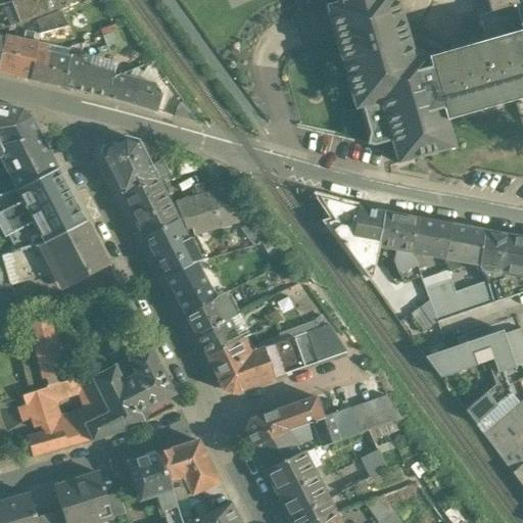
[(16,0),(11,2),(19,24),(78,0),(16,0)]
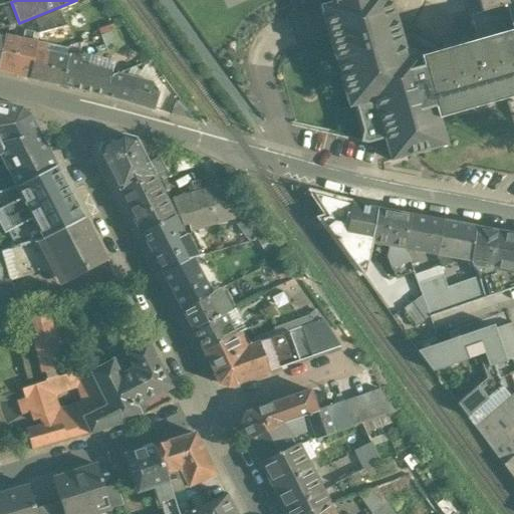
[(421,57),(420,54),(407,58),(394,12),(390,0),(334,0),(336,3),(320,7),(326,27),(349,107),(355,105),(362,131),(359,143),(367,145),(384,140),(391,161),(446,146),(439,119),(513,97),(513,0),(465,0),(470,16),(512,4),(513,11),(513,30),(477,41),(421,57)]
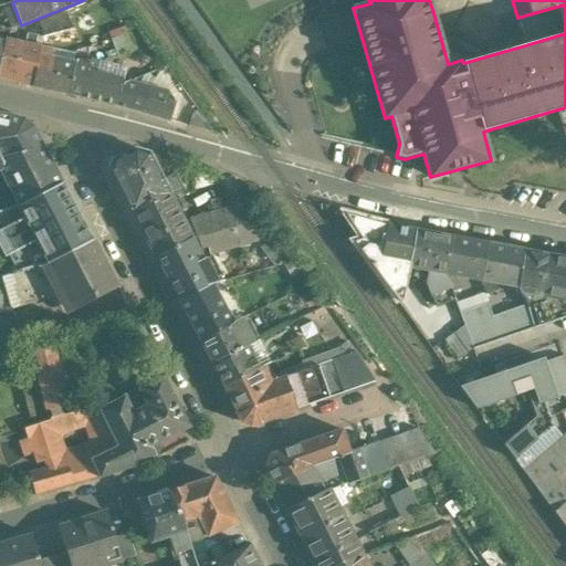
[(565,12),(564,4),(517,18),(525,45),(565,33),(565,12)]
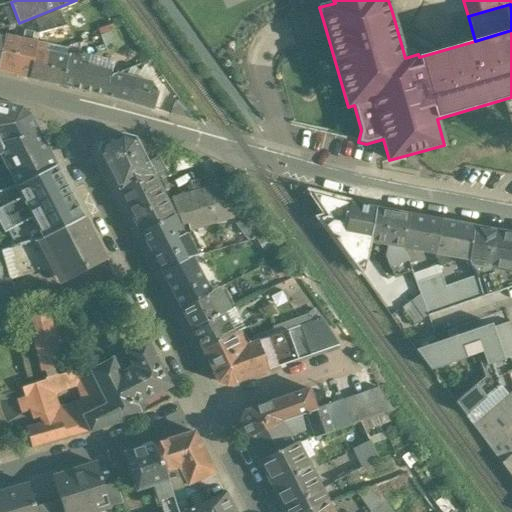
[(60,12),(36,21),(38,34),(66,26),(60,12)]
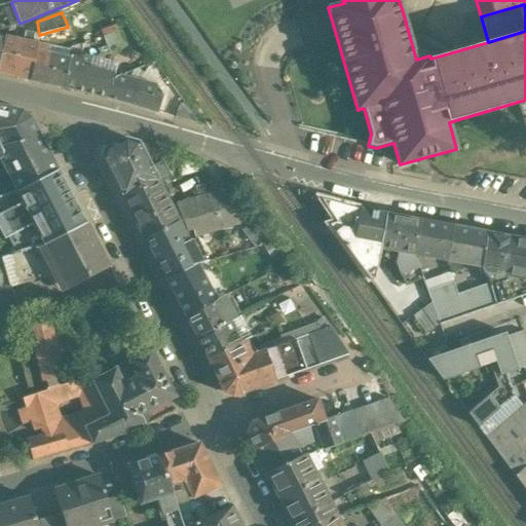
[(23,40),(5,37),(4,40),(0,60),(0,73),(30,80),(38,43),(33,42),(34,34),(25,32),(23,40)]
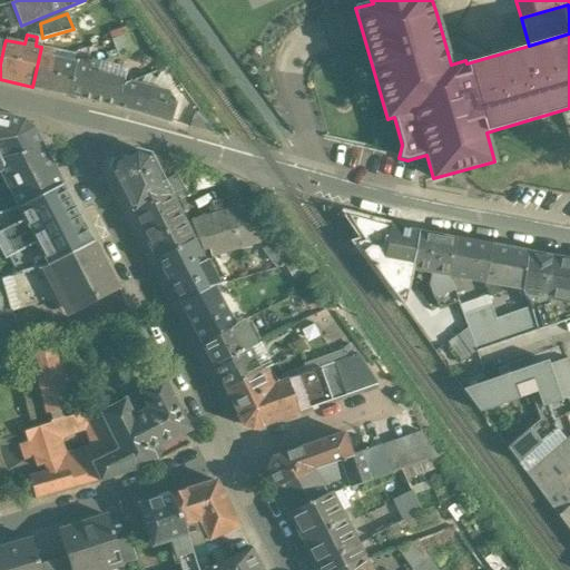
[(124,35),(111,39),(114,46),(126,41),(124,35)]
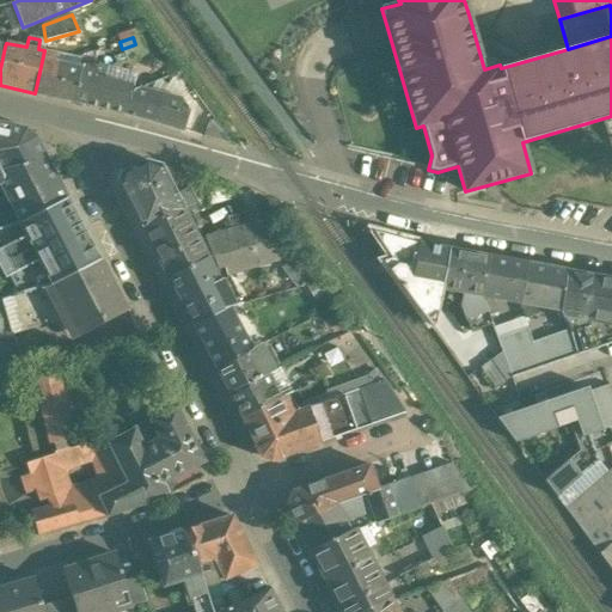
[(80,68),(55,62),(57,54),(44,50),(35,93),(74,103),(81,68),(80,68)]
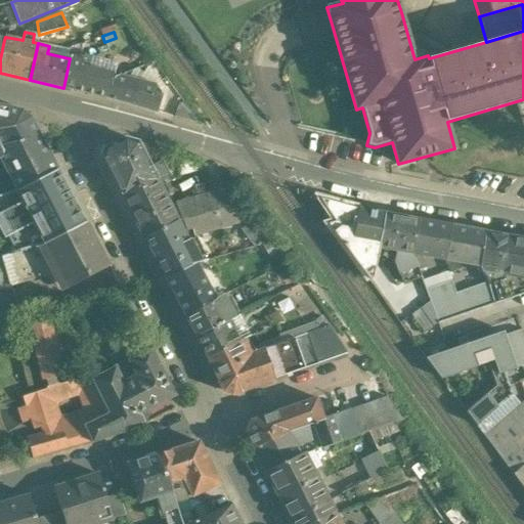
[(115,67),(98,62),(97,67),(85,63),(85,66),(81,64),(83,57),(70,55),(69,58),(70,58),(63,88),(107,98),(112,79),(115,67)]
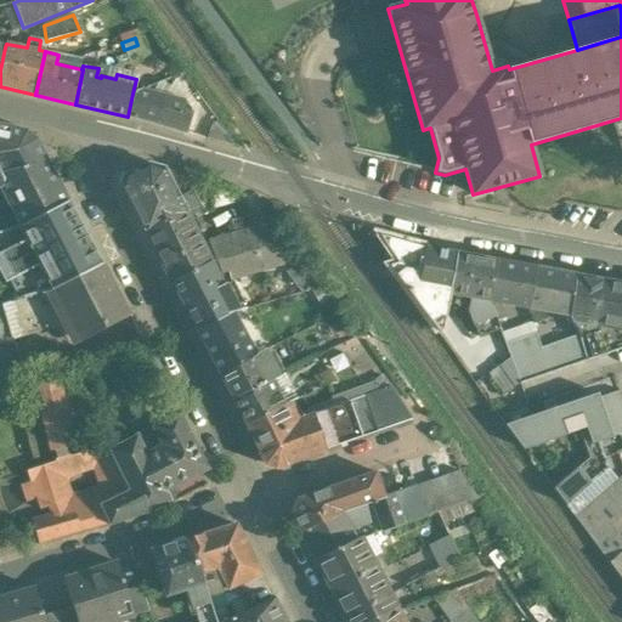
[(176,77),(142,90),(163,96),(185,101),(190,95),(176,77)]
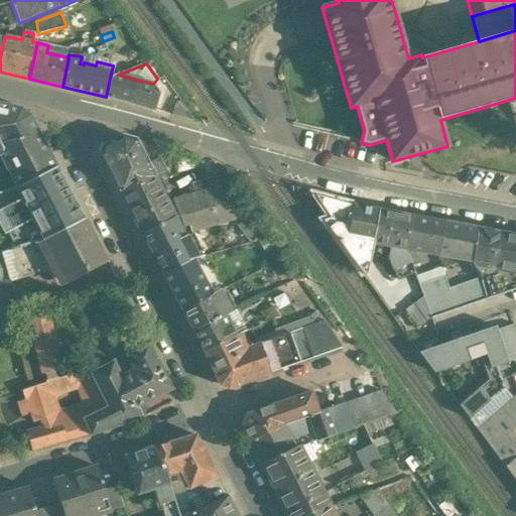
[(135,80),(118,75),(110,78),(106,97),(129,103),(135,80)]
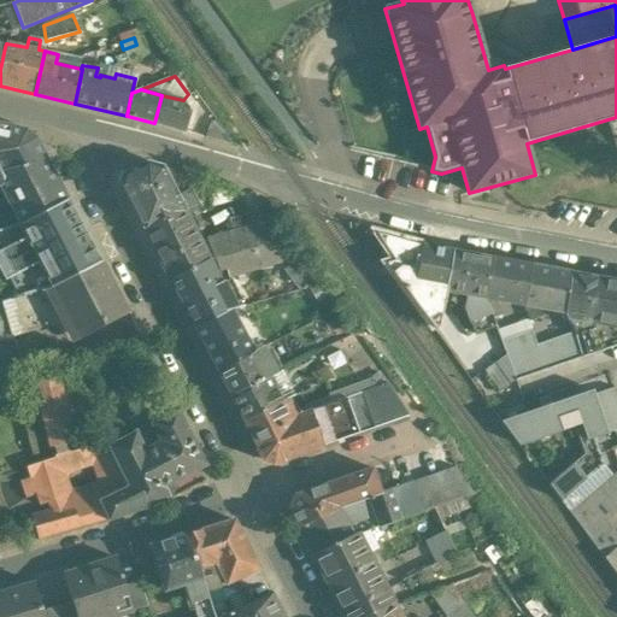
[(183,100),(162,95),(154,123),(184,131),(189,111),(183,100)]
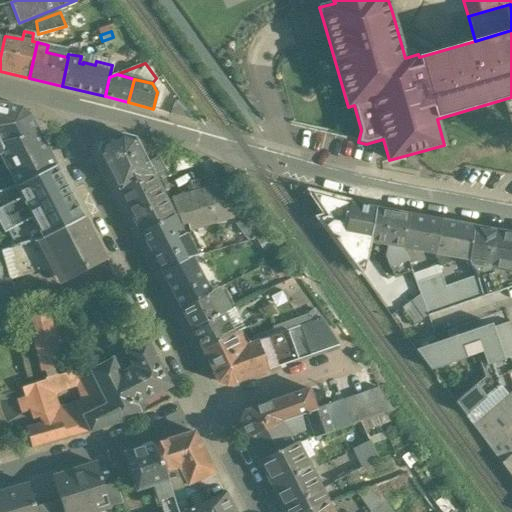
[(22,108),(20,107),(20,108),(0,102),(0,145),(2,148),(0,148),(0,156),(16,187),(17,186),(56,166),(56,165),(55,165),(30,115),(30,114),(29,114),(21,108),(22,108)]
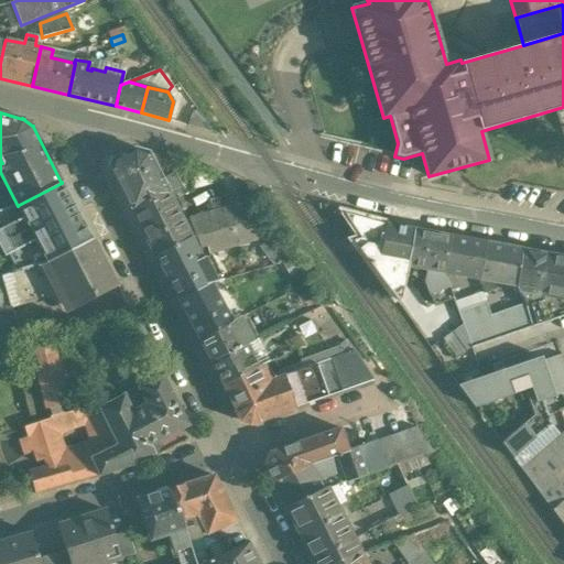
[(134,149),(112,159),(109,167),(131,209),(165,194),(165,195),(169,194),(170,197),(181,194),(171,175),(162,180),(149,153),(134,149)]
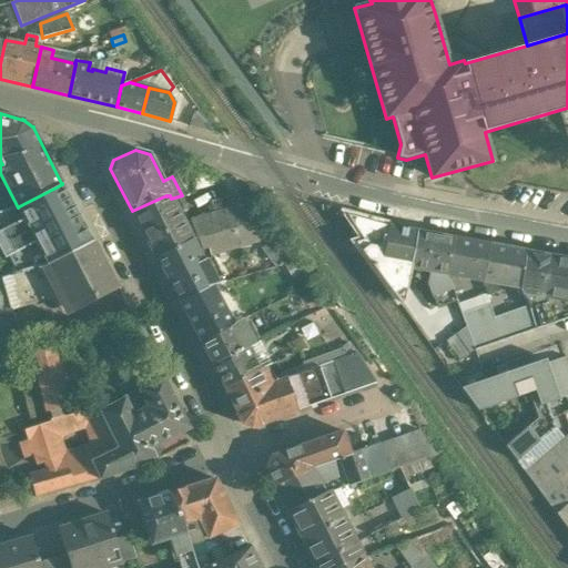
[(62,184),(19,206),(28,224),(22,227),(28,239),(33,235),(41,251),(49,265),(92,242),(62,184)]
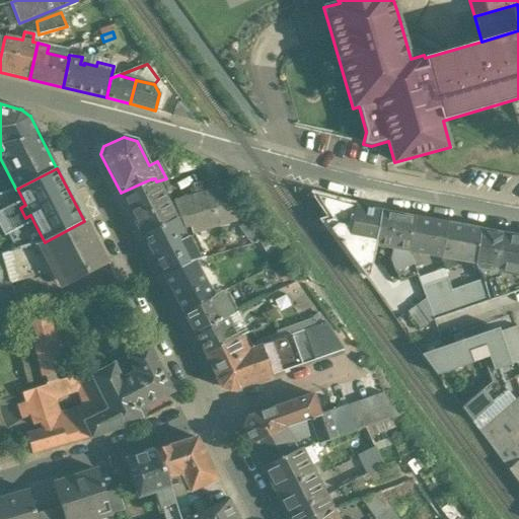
[(152,178),(121,193),(143,236),(176,220),(229,205),(216,186),(212,187),(210,179),(182,189),(186,199),(174,202),(177,211),(172,213),(156,181),(155,178),(152,179),(152,178)]
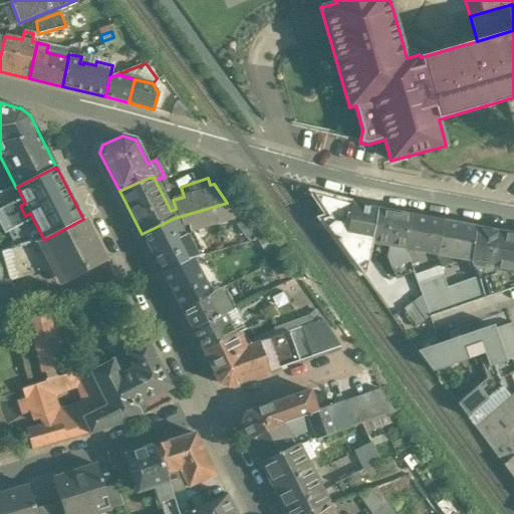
[(377,210),(351,205),(313,195),(328,218),(321,220),(355,267),(363,261),(367,262),(371,243),(377,210)]
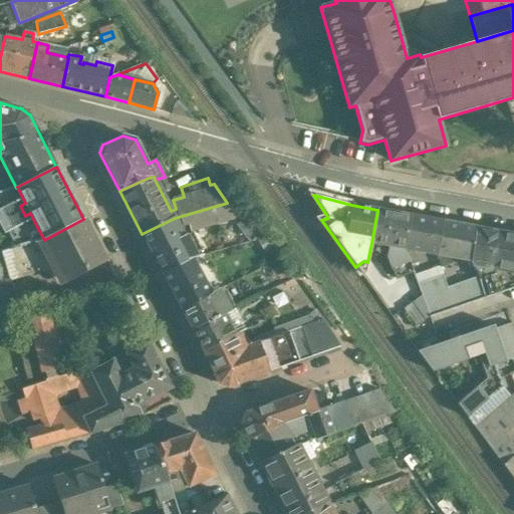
[(175,218),(142,234),(163,274),(192,258),(198,257),(197,256),(186,235),(183,237),(180,232),(184,229),(183,226),(188,224),(190,231),(238,217),(227,203),(175,218)]
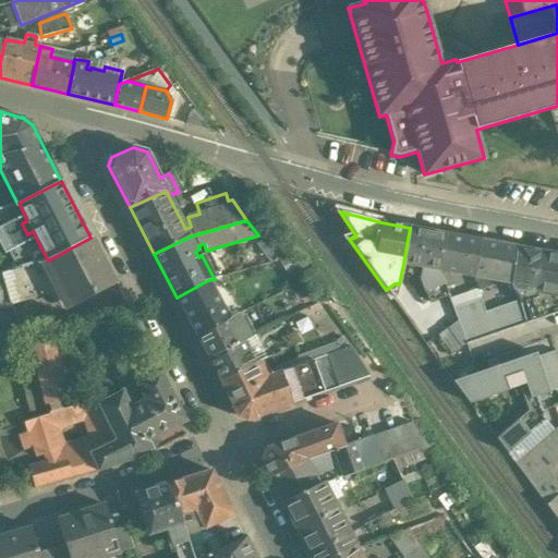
[(446,234),(410,228),(403,264),(416,267),(413,282),(423,305),(428,302),(448,294),(438,270),(439,270),(446,234)]
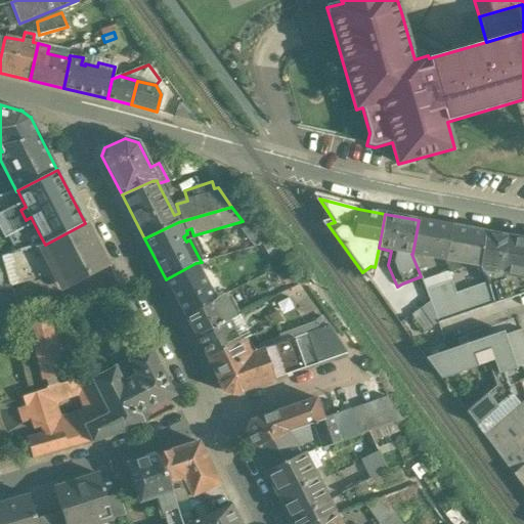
[(255,219),(247,226),(241,228),(253,247),(269,239),(255,219)]
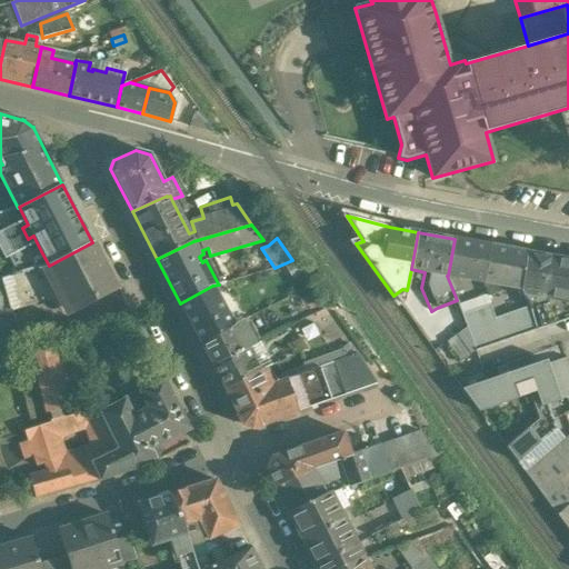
[(490,246),(455,239),(448,276),(483,282),(490,246)]
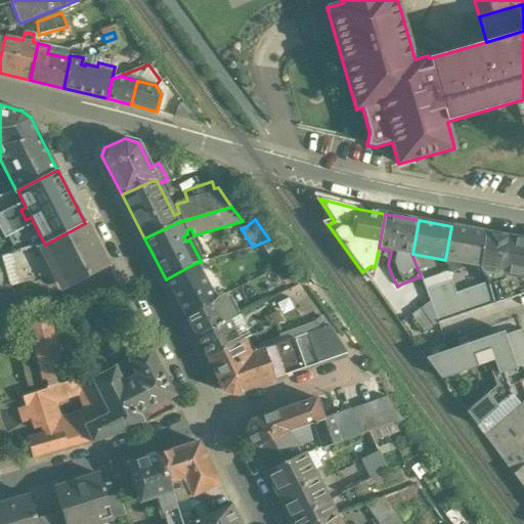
[(45,245),(32,251),(30,249),(2,257),(10,286),(54,273),(60,286),(84,273),(87,278),(107,267),(107,265),(105,266),(92,241),(94,239),(85,223),(45,245)]
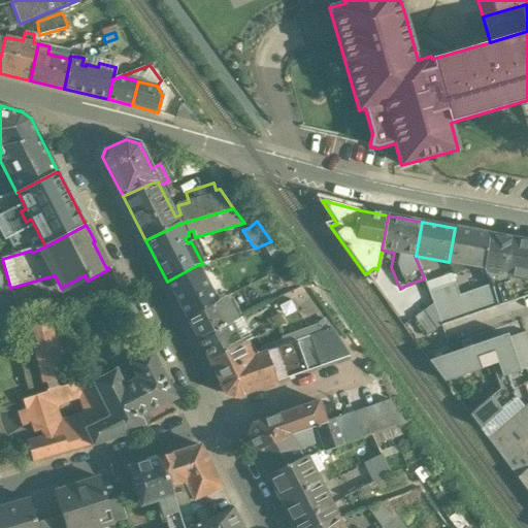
[(488,234),(455,228),(449,262),(483,269),(488,234)]
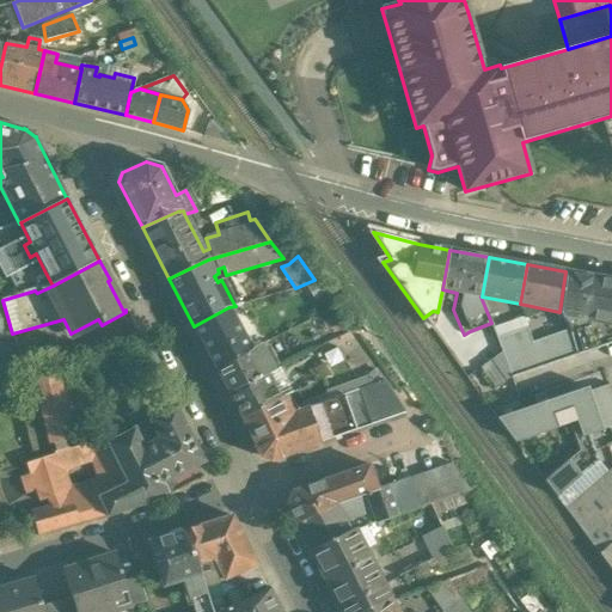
[(44,270),(37,274),(43,288),(53,286),(44,270)]
